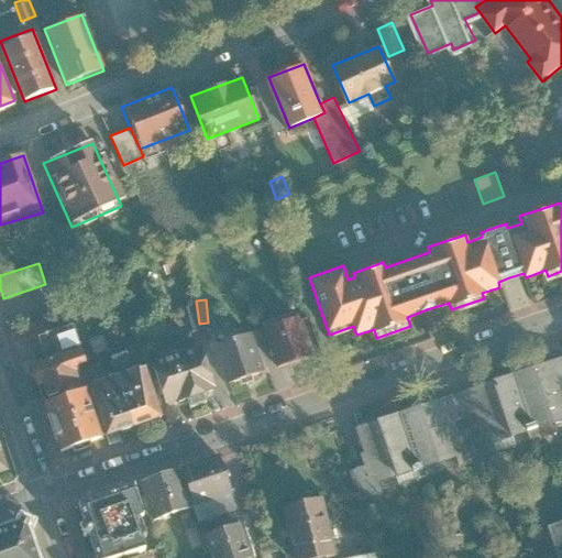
[(293,309),(262,319),(277,362),(310,350),(297,313),(294,314),(293,309)]
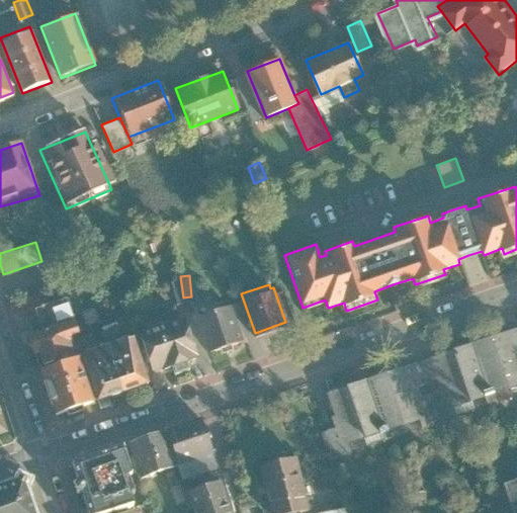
[(69,291),(35,304),(40,321),(46,319),(47,322),(73,313),(77,312),(69,291)]
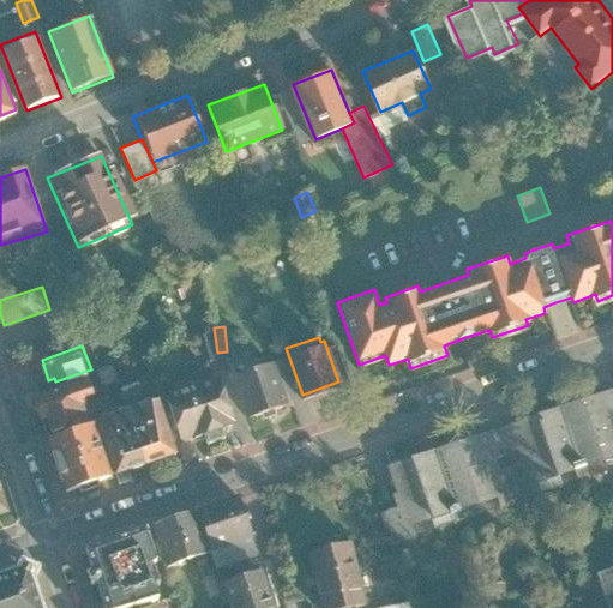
[(271,357),(234,372),(250,413),(287,399),(271,357)]
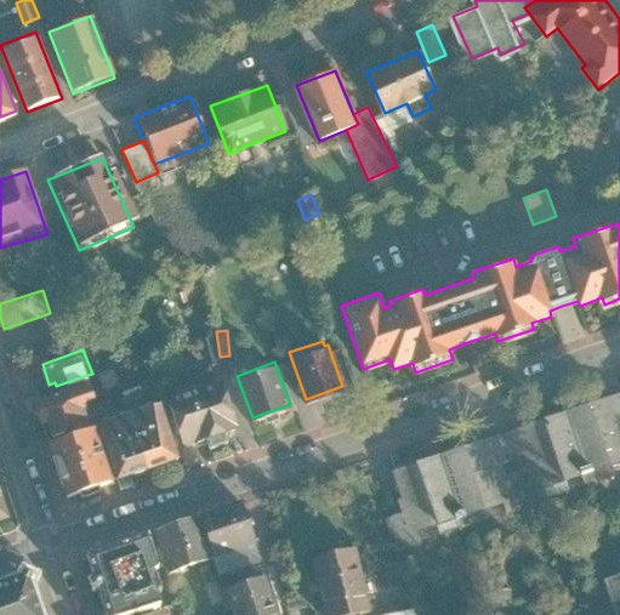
[(52,393),(35,398),(47,434),(94,420),(86,397),(98,393),(92,374),(87,375),(56,386),(58,391),(52,393)]
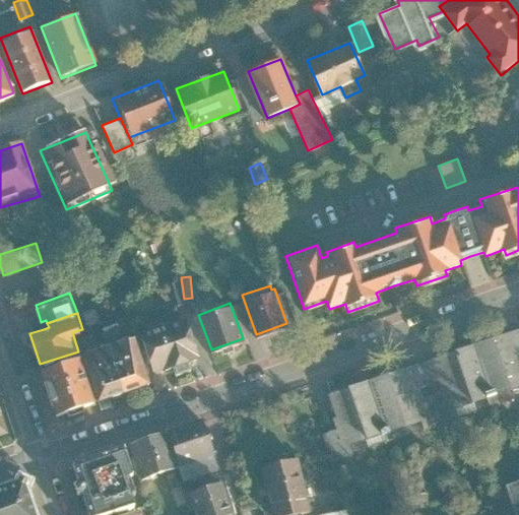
[(184,316),(142,330),(155,367),(164,364),(164,366),(173,363),(176,371),(190,366),(187,358),(197,355),(184,316)]
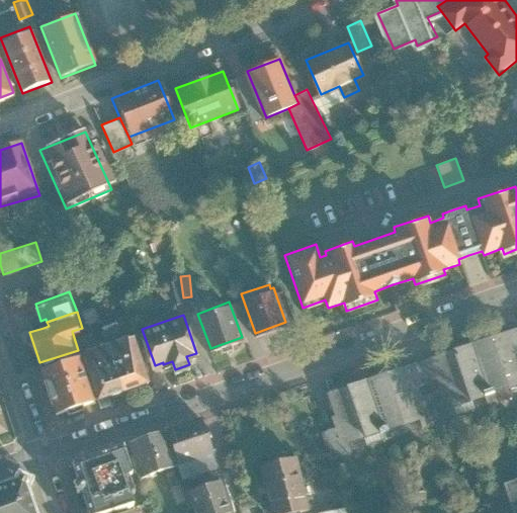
[(123,319),(104,325),(110,342),(125,387),(149,378),(133,333),(122,336),(118,326),(124,324),(123,319)]
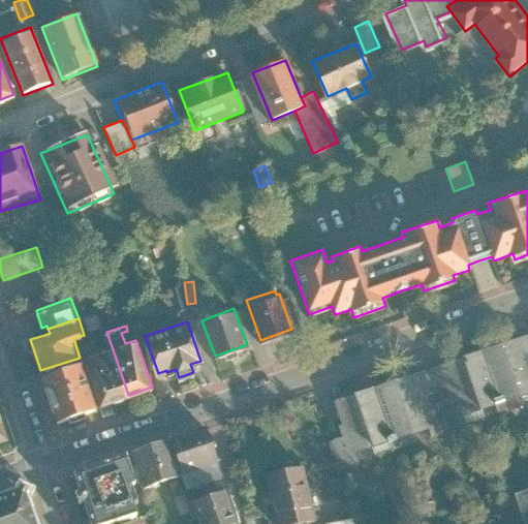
[(501,346),(483,351),(502,407),(504,406),(502,400),(505,398),(504,396),(527,387),(527,332),(499,342),(501,346)]
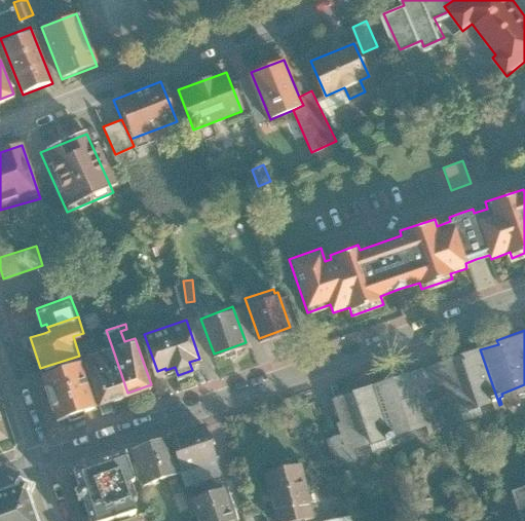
[(112,347),(86,357),(101,402),(127,393),(112,347)]
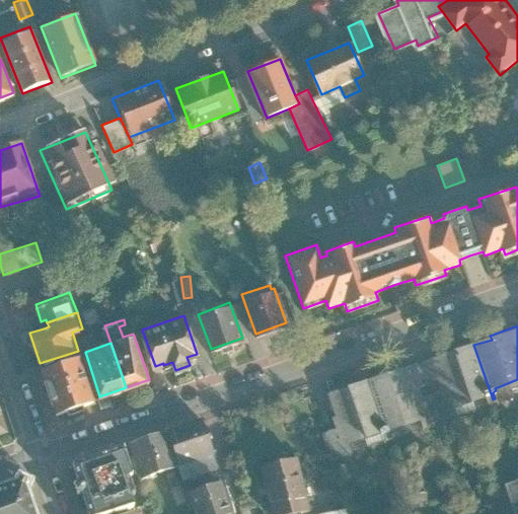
[(456,347),(421,359),(440,417),(457,411),(454,402),(485,391),(486,394),(489,394),(491,400),(493,399),(473,345),(457,351),(456,347)]
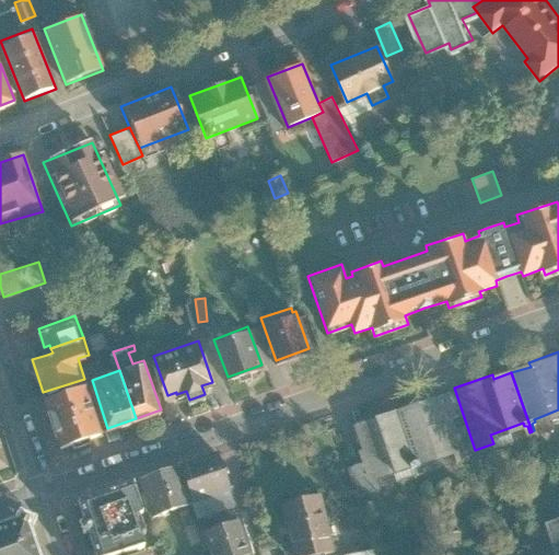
[(85,382),(46,395),(49,405),(48,407),(56,432),(58,434),(61,444),(72,440),(74,444),(92,438),(91,434),(101,430),(85,382)]
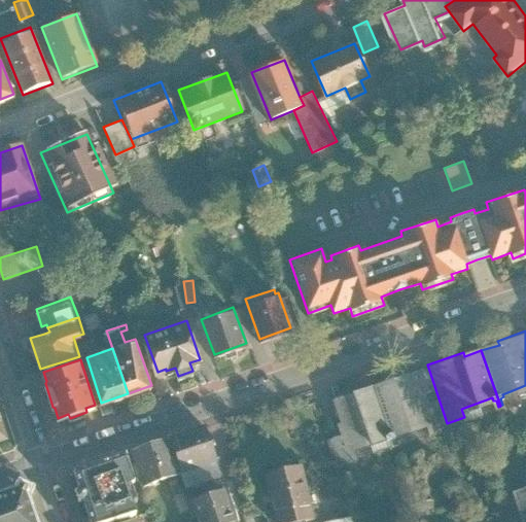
[(391,381),(374,387),(392,442),(394,442),(391,436),(394,435),(393,431),(427,420),(430,429),(447,423),(427,364),(389,378),(391,381)]
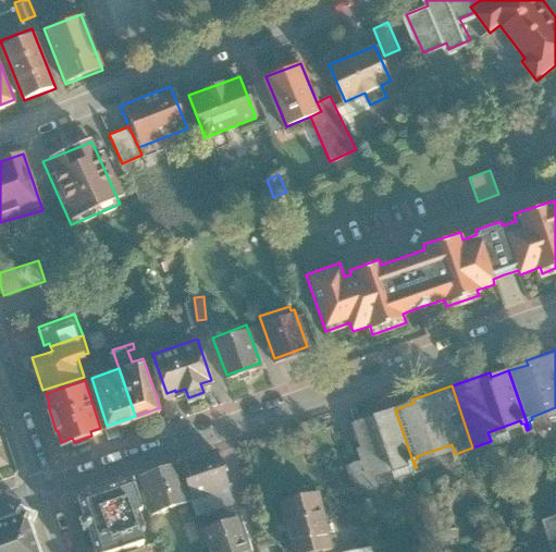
[(377,411),(353,419),(366,455),(371,471),(374,471),(407,461),(408,463),(410,462),(412,468),(415,467),(395,409),(379,415),(377,411)]
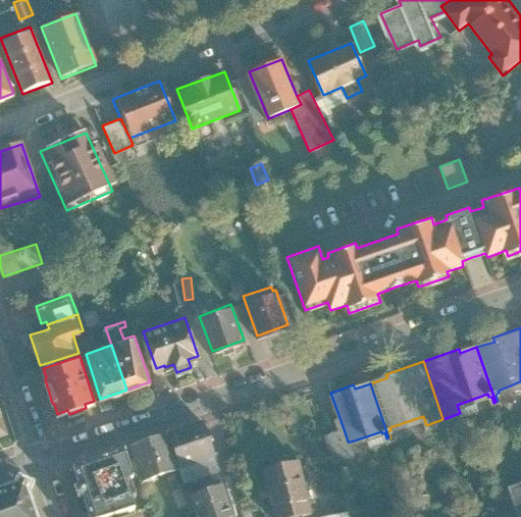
[(215,456),(205,422),(168,433),(178,467),(215,456)]
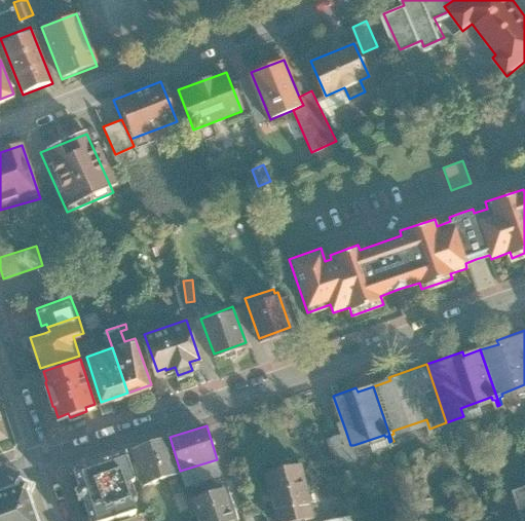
[(177,477),(164,440),(129,451),(142,488),(177,477)]
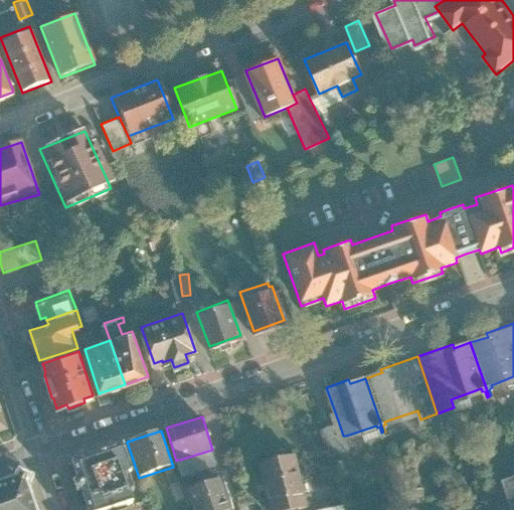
[(124,441),(72,458),(91,509),(97,509),(133,498),(124,469),(132,466),(124,441)]
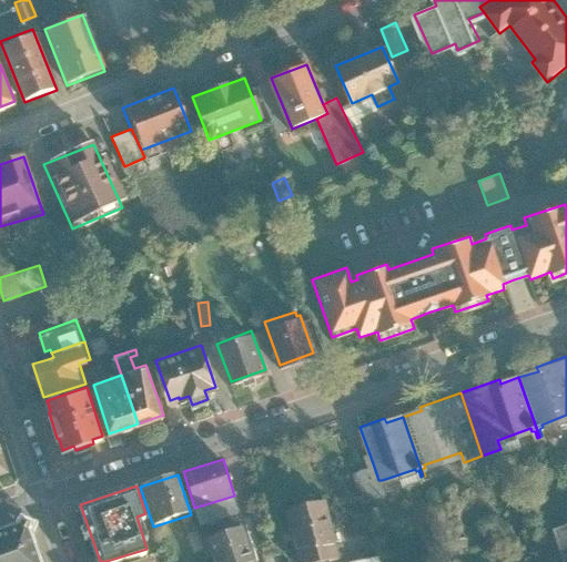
[(326,561),(340,559),(325,501),(287,510),(301,561),(326,561)]
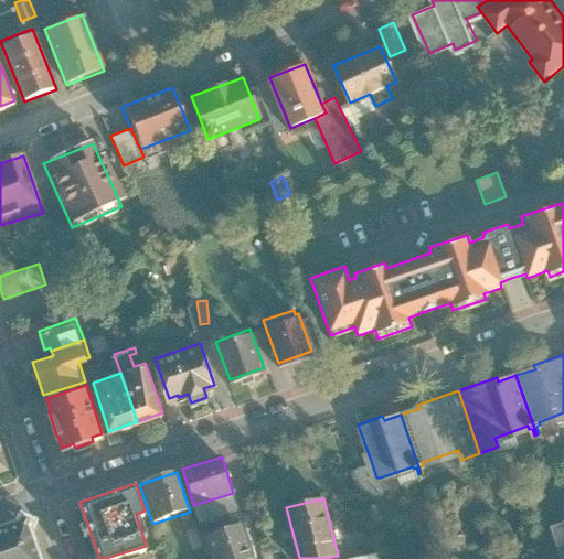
[(563,518),(551,524),(562,558),(563,558),(563,518)]
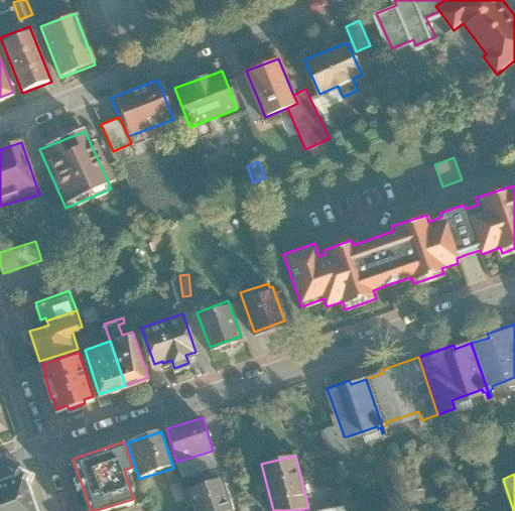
[(18,477),(0,483),(0,510),(34,510),(25,481),(18,477)]
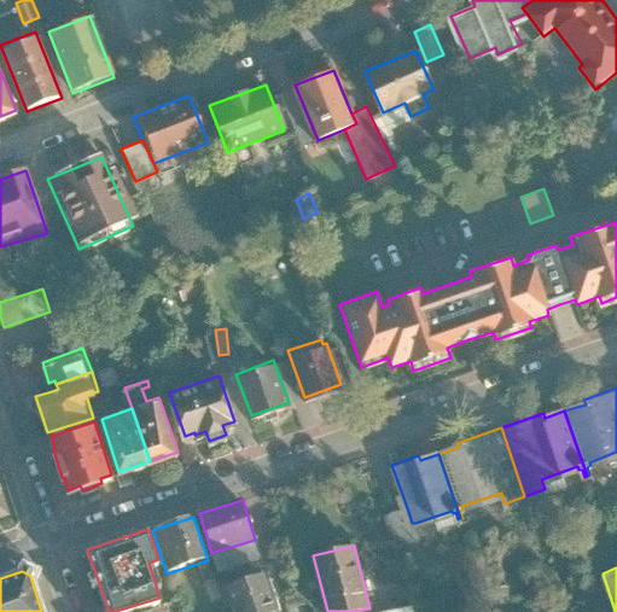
[(278,611),(265,572),(223,587),(231,611),(278,611)]
